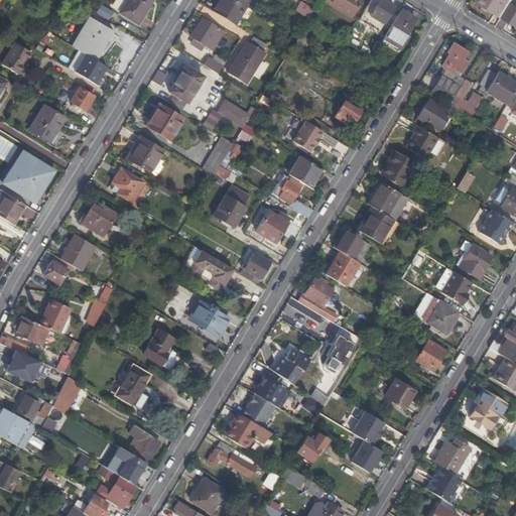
[(152,0),(127,0),(119,12),(136,23),(146,7),(147,8),(152,0)]
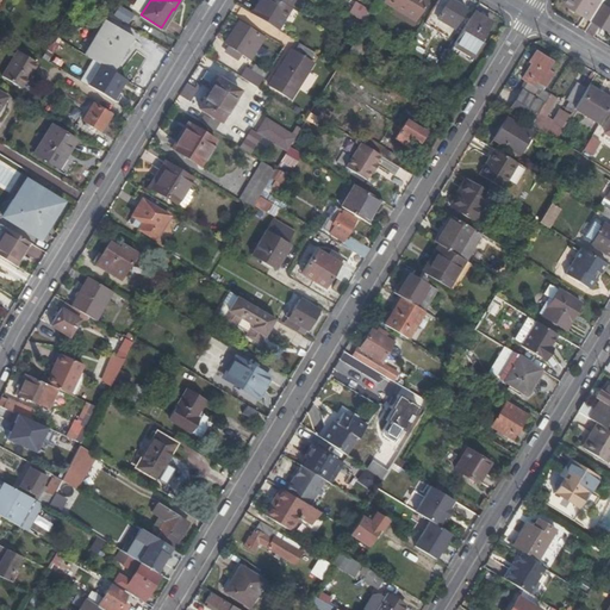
[(257,2),(251,13),(278,30),(291,7),(290,6),(279,0),(263,0),(261,5),(257,2)]
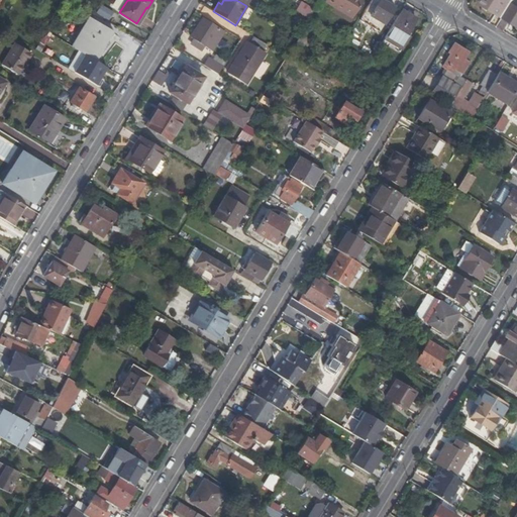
[(364,1),(362,0),(326,0),(325,2),(352,19),(364,1)]
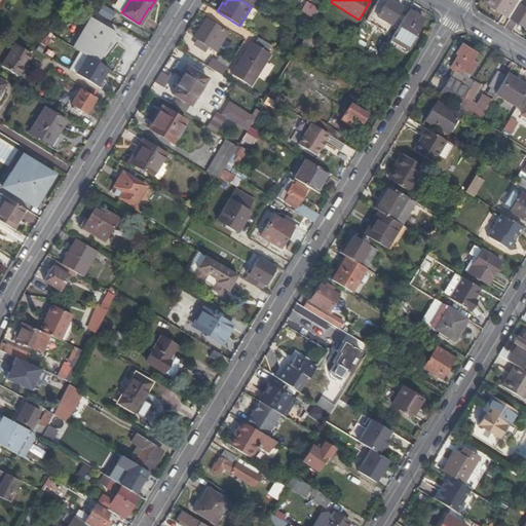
[(400,6),(388,0),(376,0),(367,15),(373,19),(375,14),(389,23),(400,6)]
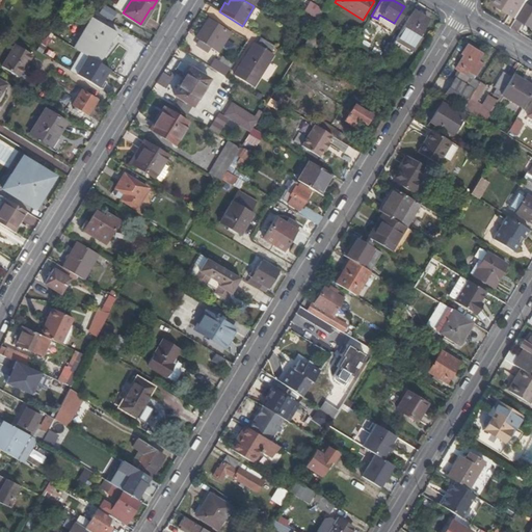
[(522,0),(502,0),(500,5),(513,14),(522,0)]
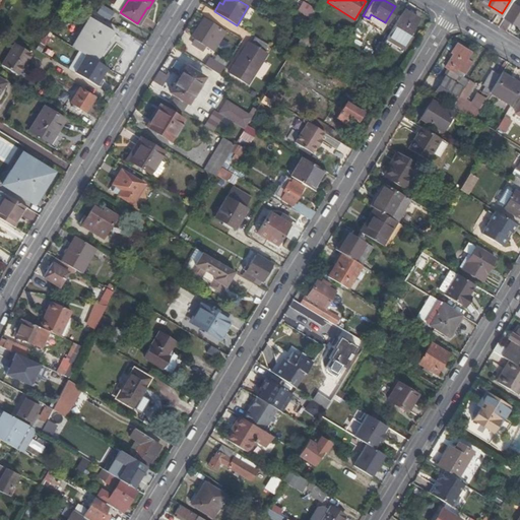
[(309,17),(314,8),(302,2),(297,11),(309,17)]
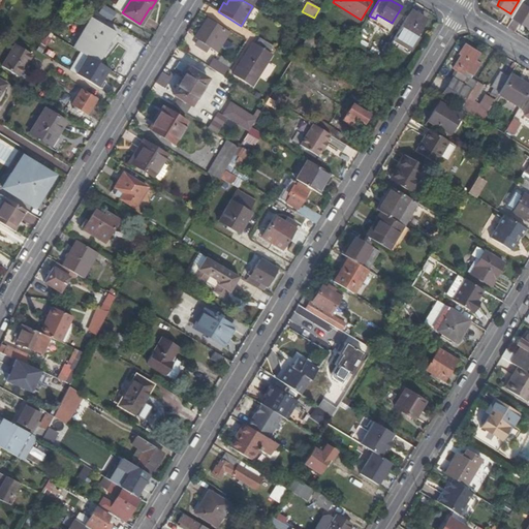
[(509,28),(517,33),(523,22),(528,25),(528,6),(526,4),(518,18),(517,18),(509,28)]
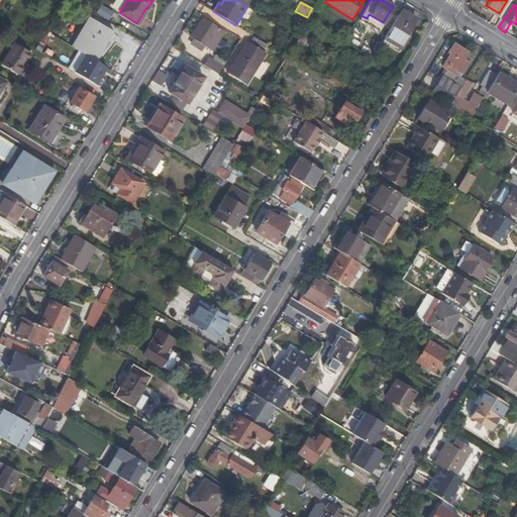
[(99,7),(97,15),(109,19),(112,10),(99,7)]
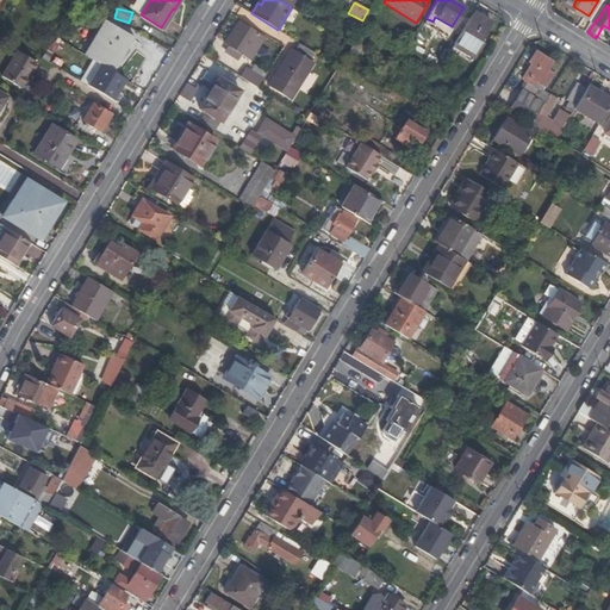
[(489,23),(471,12),(452,43),(472,55),(480,42),(478,39),(489,23)]
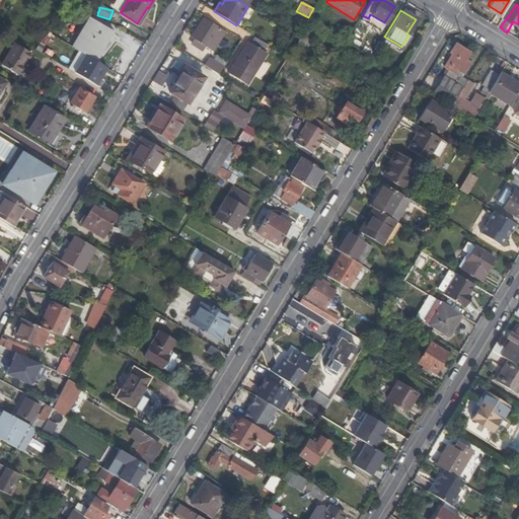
[(89,17),(77,39),(87,43),(94,20),(89,17)]
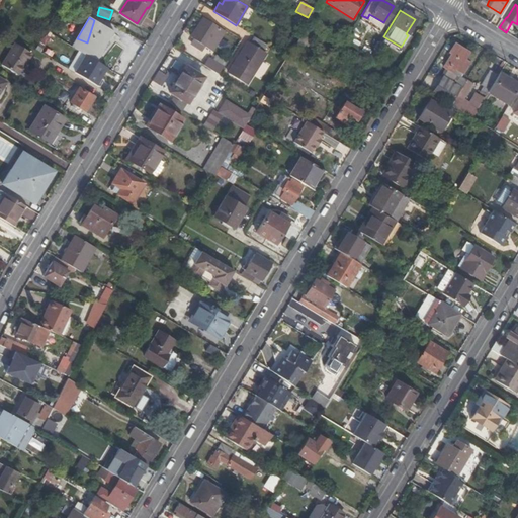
[(204,17),(192,37),(200,42),(196,49),(206,55),(210,49),(212,51),(225,31),(219,27),(204,17)]
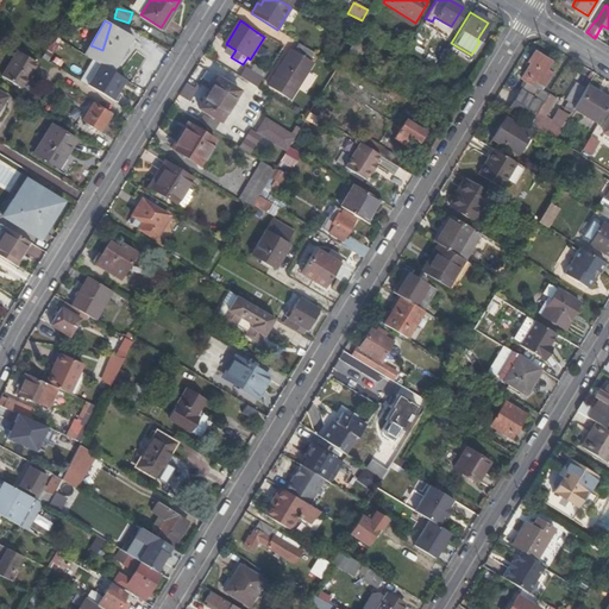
[(102,50),(90,45),(85,55),(100,64),(114,73),(135,38),(111,24),(102,50)]
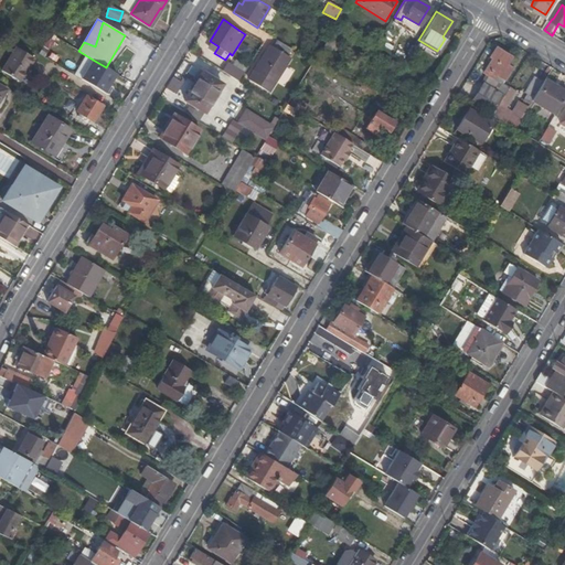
[(387,29),(379,43),(390,50),(393,45),(387,42),(393,32),(387,29)]
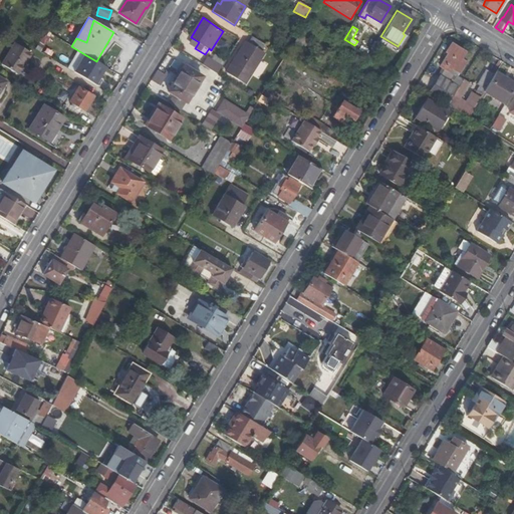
[(260,51),(264,44),(251,36),(248,42),(245,41),(226,73),(246,85),(266,54),(260,51)]
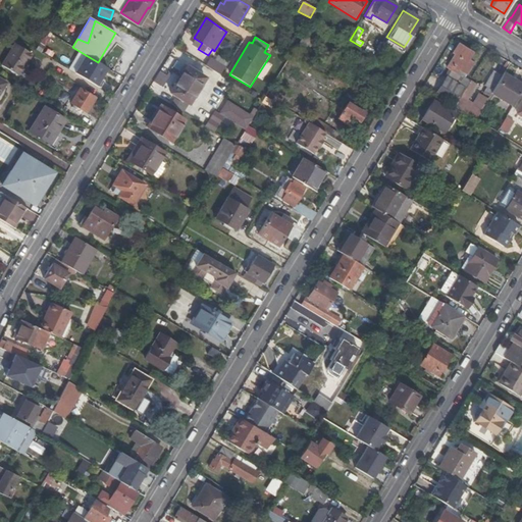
[(115,43),(103,63),(112,69),(125,49),(115,43)]
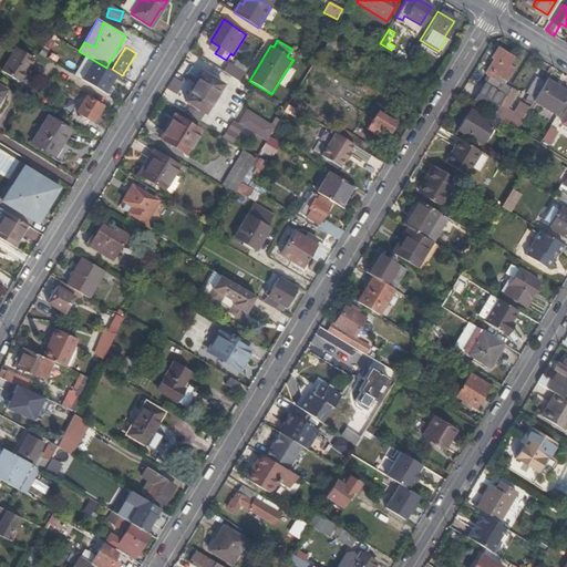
[(33,59),(16,48),(1,72),(19,83),(33,59)]
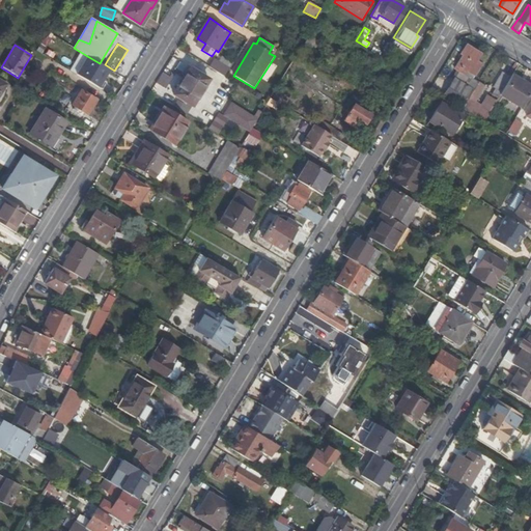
[(459,72),(444,95),(463,107),(478,83),(472,79),(475,75),(481,65),(476,62),(477,60),(481,54),(467,45),(462,54),(464,55),(455,68),(459,72)]
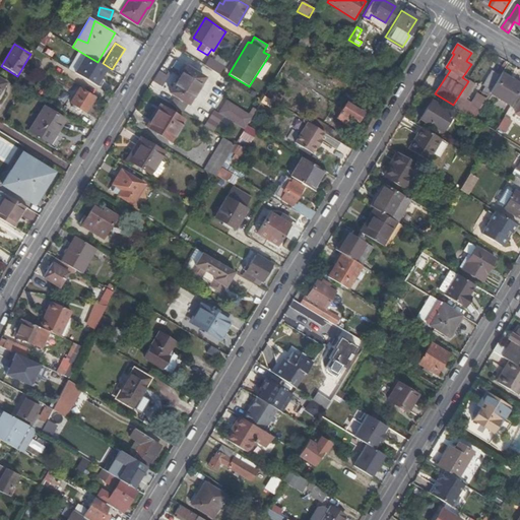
[(211,53),(204,66),(220,74),(228,61),(211,53)]
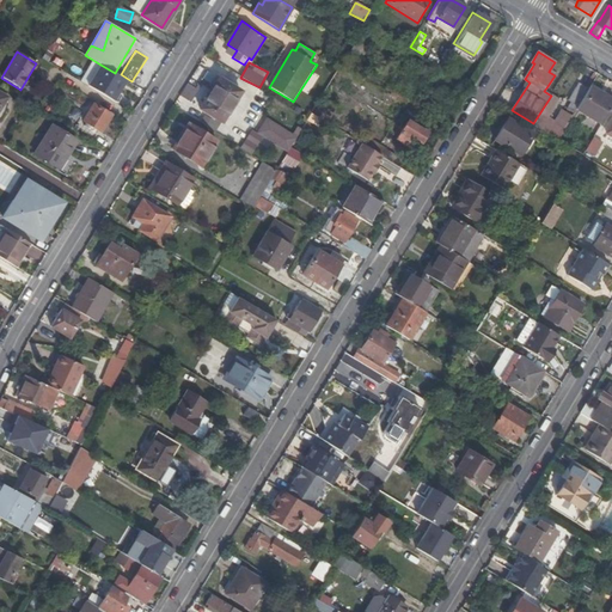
[(115,73),(101,65),(87,85),(114,102),(127,80),(115,73)]
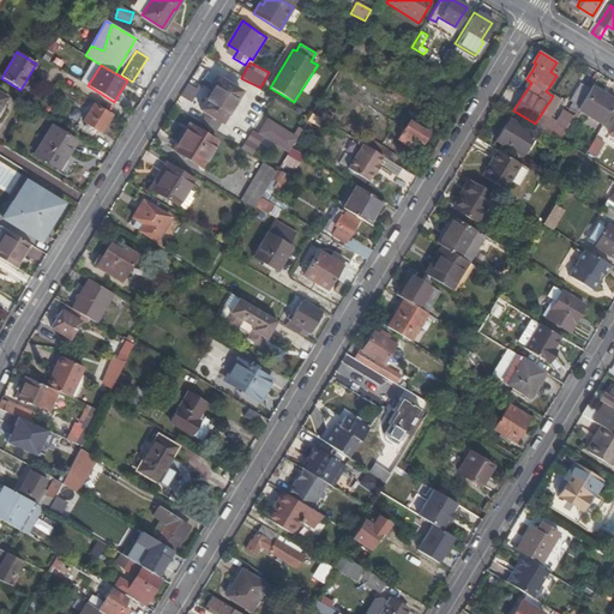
[(214,88),(200,109),(222,122),(241,91),(218,77),(216,76),(210,85),(214,88)]
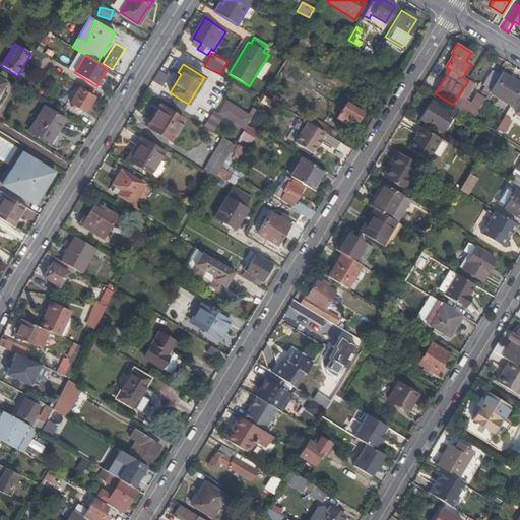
[(168,90),(175,76),(159,68),(152,82),(168,90)]
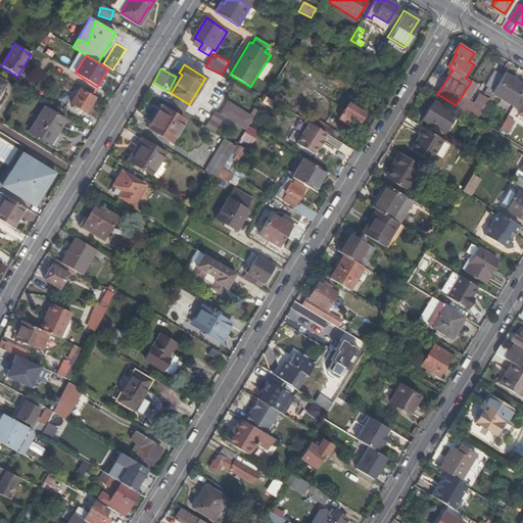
[(486,85),(494,90),(503,77),(494,72),(486,85)]
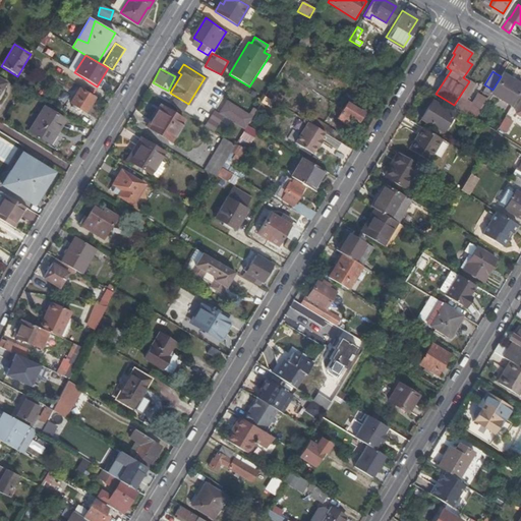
[(493,90),(490,93),(512,106),(520,91),(520,82),(503,72),(501,76),(493,90)]
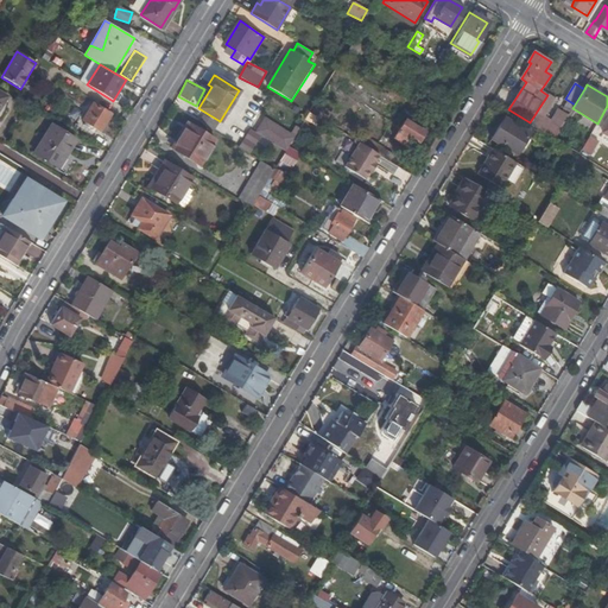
[(548,95),(530,122),(555,138),(563,122),(568,115),(559,109),(551,122),(543,118),(555,97),(549,93),(548,95)]
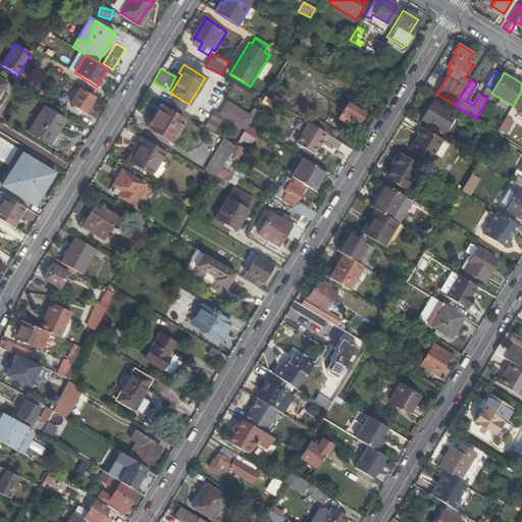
[(80,90),(70,104),(85,113),(94,99),(80,90)]
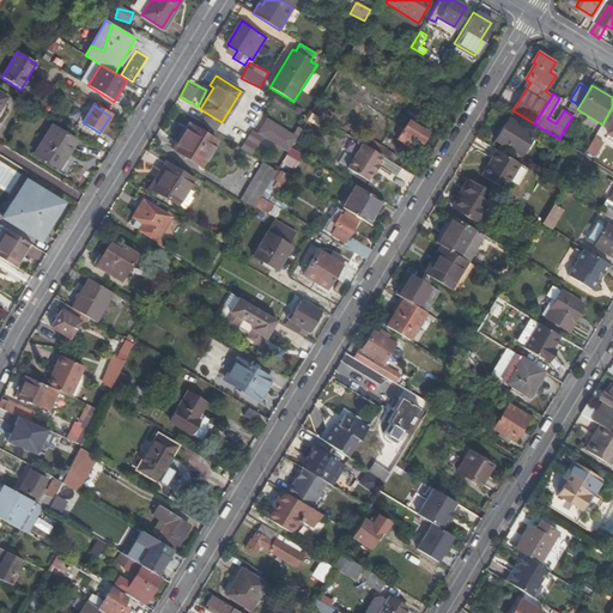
[(298,138),(268,119),(259,134),(289,152),(298,138)]
